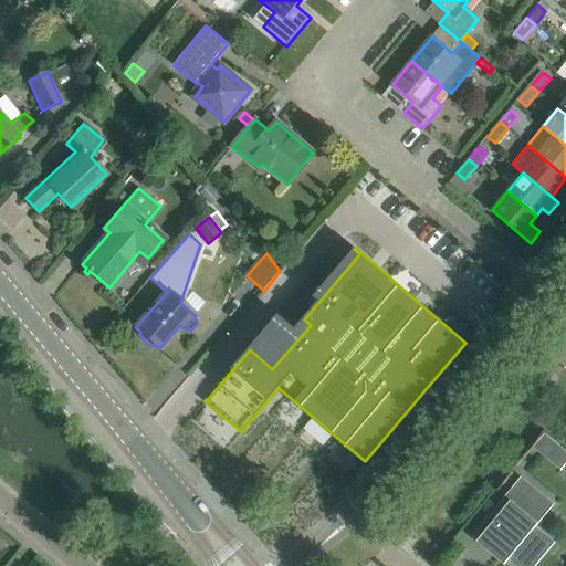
[(565,450),(545,435),(534,448),(562,471),(565,465),(565,450)]
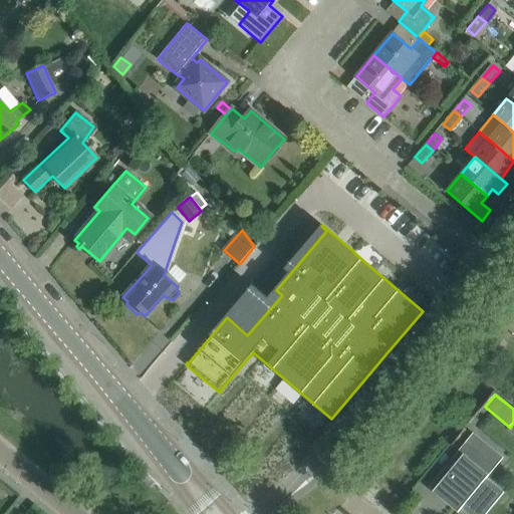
[(487,478),(496,467),(466,443),(442,472),(447,476),(434,492),(459,513),(462,509),(467,513),(486,513),(505,492),(487,478)]
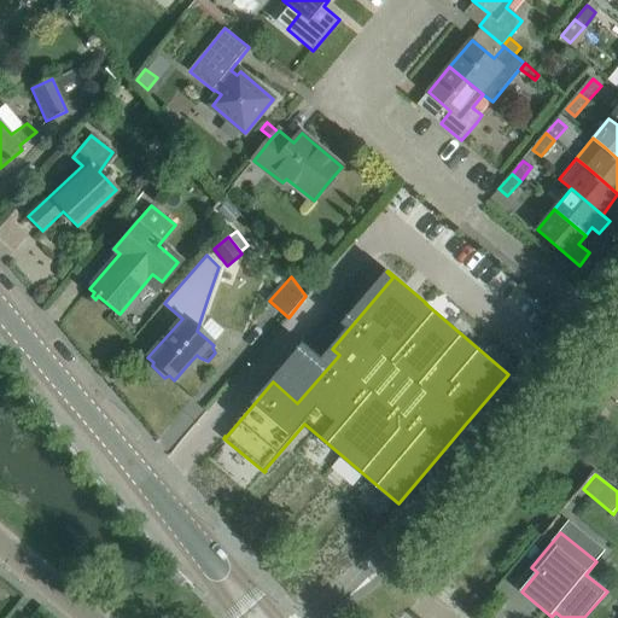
[(452,596),(460,587),(449,578),(441,588),(452,596)]
